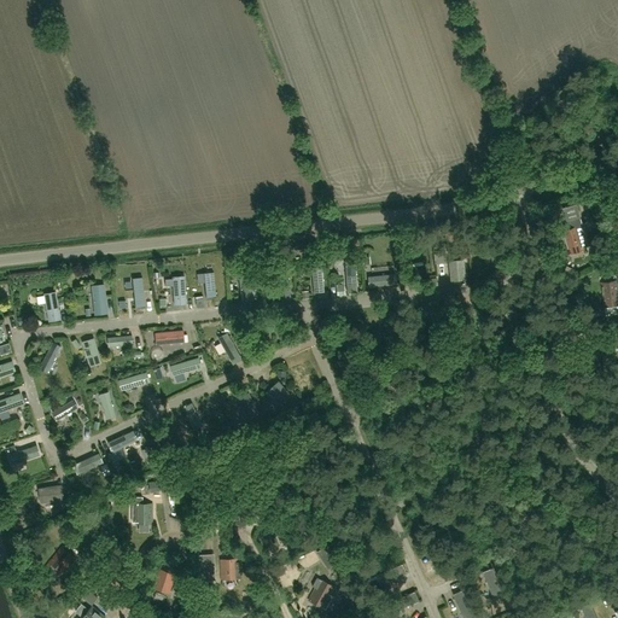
[(563,231),(569,254),(583,249),(583,246),(588,245),(579,220),(570,222),(571,228),(563,231)]
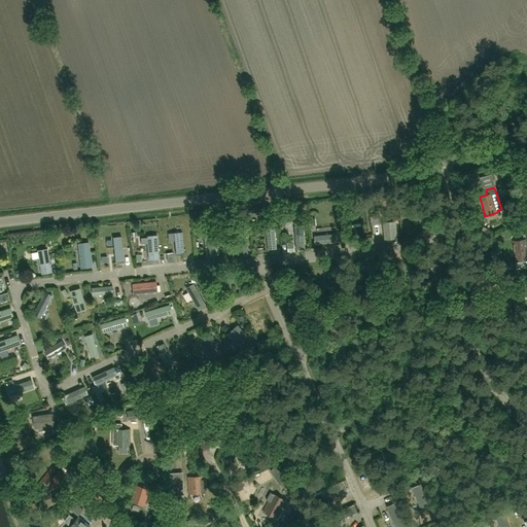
[(384,240),(398,239),(396,219),(382,221),(384,240)]
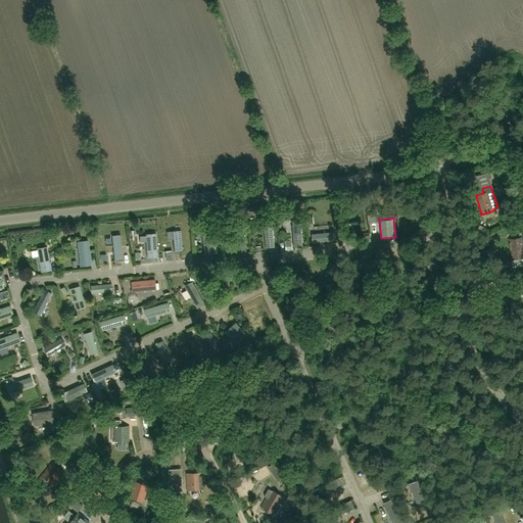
[(293,248),(302,248),(300,225),(292,225),(293,248)]
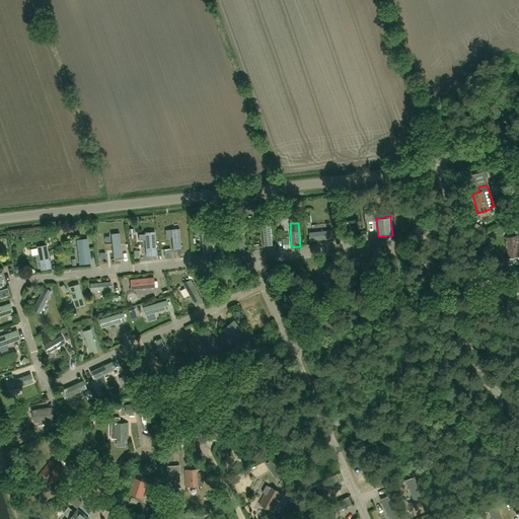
[(263,248),(272,247),(270,224),(262,224),(263,248)]
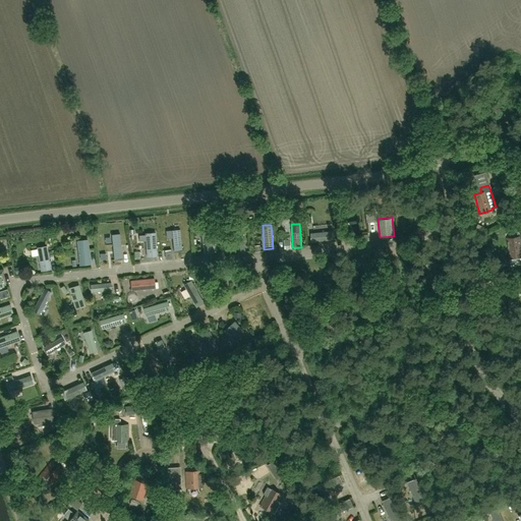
[(157,256),(155,233),(146,234),(147,256),(157,256)]
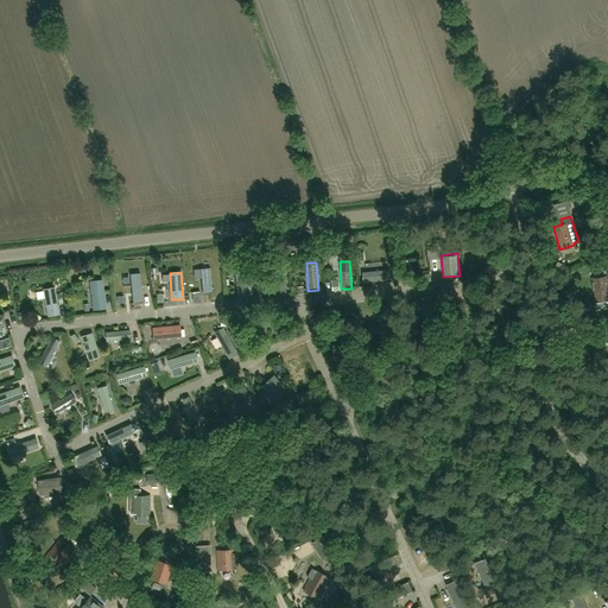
[(238,296),(254,293),(252,272),(235,273),(238,296)]
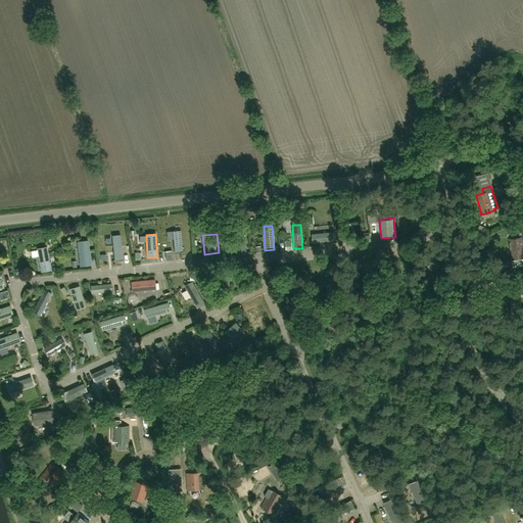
[(335,242),(335,234),(311,236),(312,244),(335,242)]
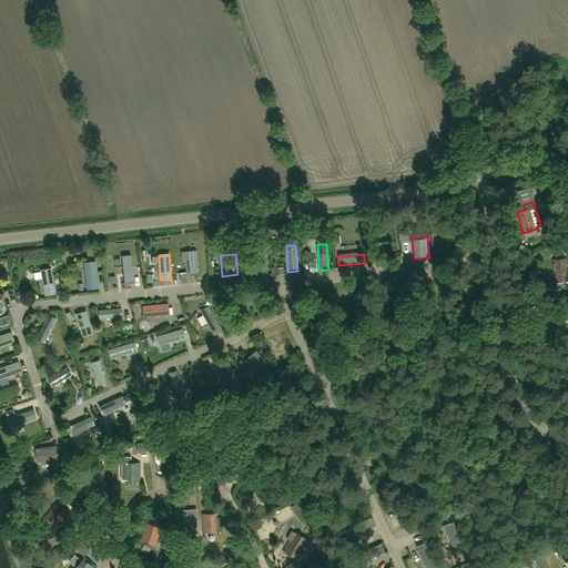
[(567,275),(566,259),(553,260),(555,281),(555,279),(567,277),(567,279),(567,275)]
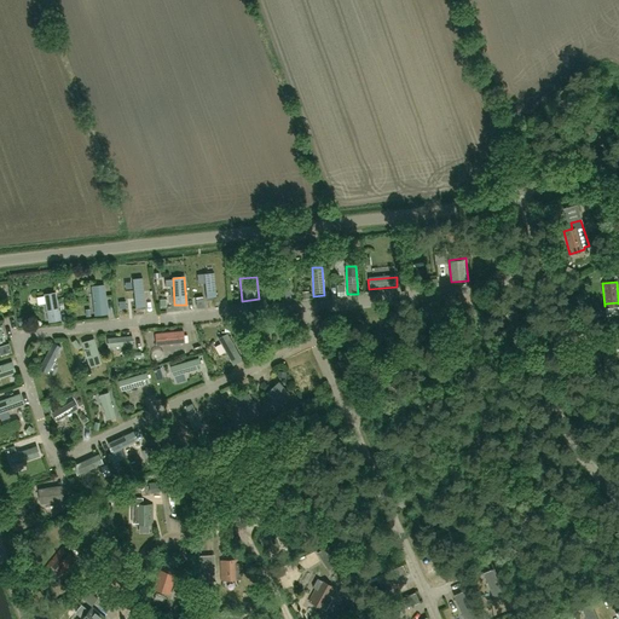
[(93,287),(94,314),(106,313),(104,285),(93,287)]
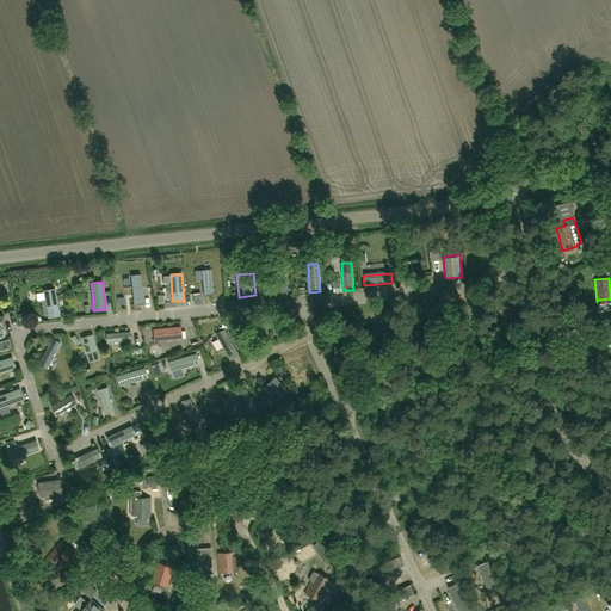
[(60,315),(55,289),(43,291),(48,318),(60,315)]
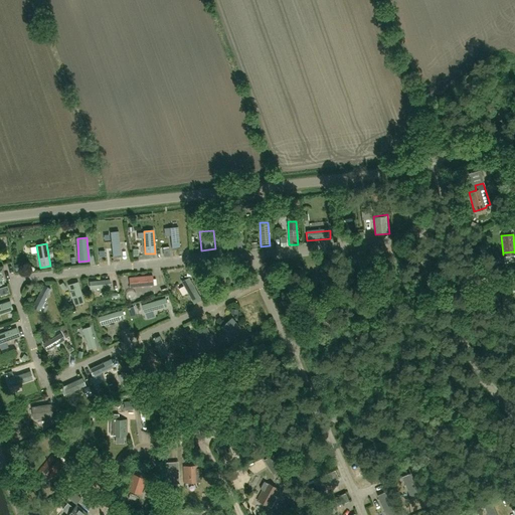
[(153,285),(152,275),(130,277),(131,287),(153,285)]
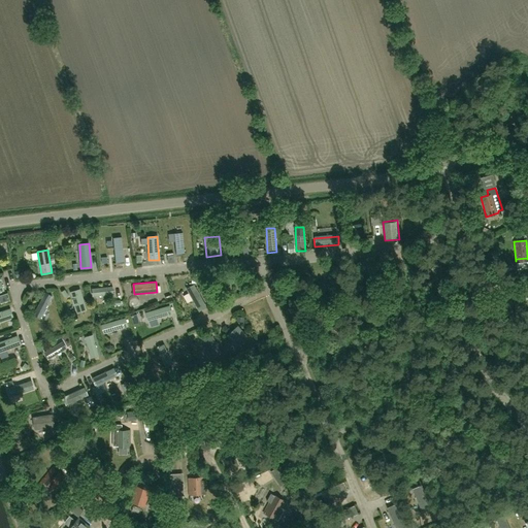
[(206,306),(194,286),(187,290),(199,310),(206,306)]
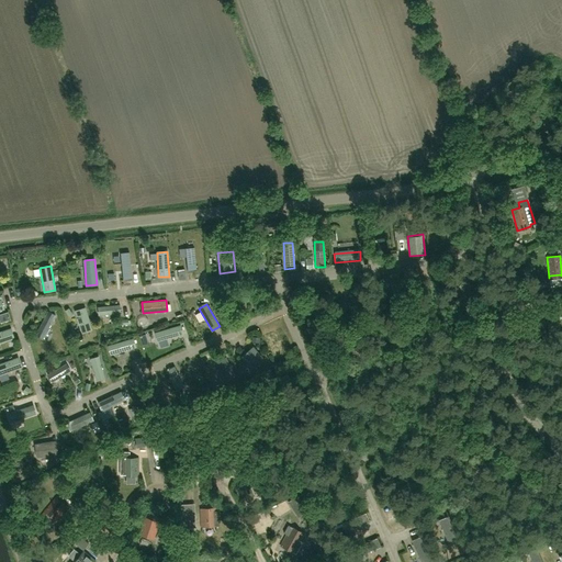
[(121,313),(120,305),(98,307),(99,315),(121,313)]
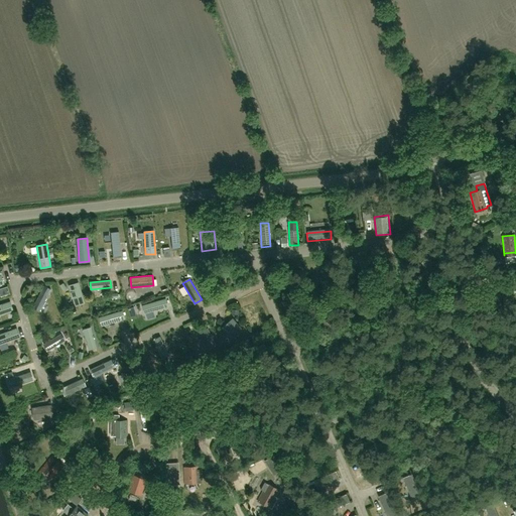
[(84,301),(78,282),(69,285),(74,304),(84,301)]
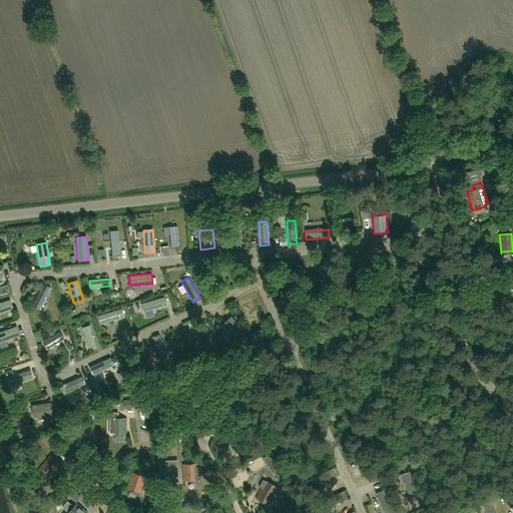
[(50,288),(43,284),(32,305),(39,309),(50,288)]
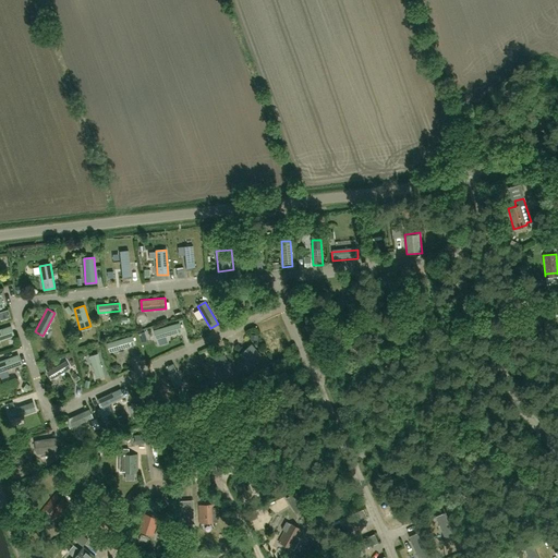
[(181,331),(179,323),(154,330),(157,339),(181,331)]
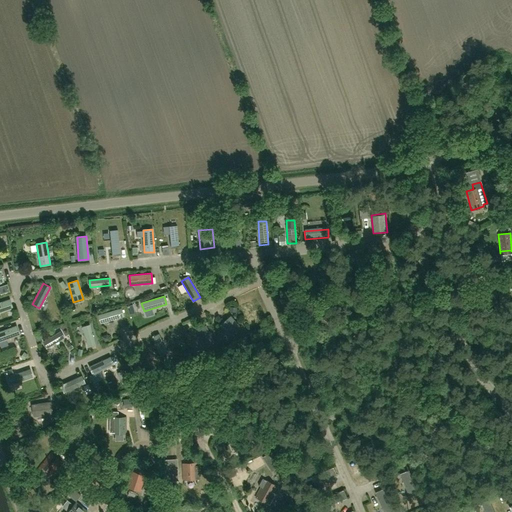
[(0,312),(13,308),(9,299),(0,302),(0,312)]
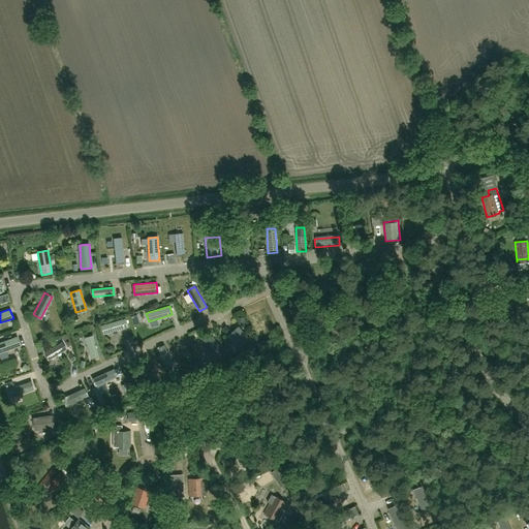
[(104,334),(128,327),(125,318),(101,325),(104,334)]
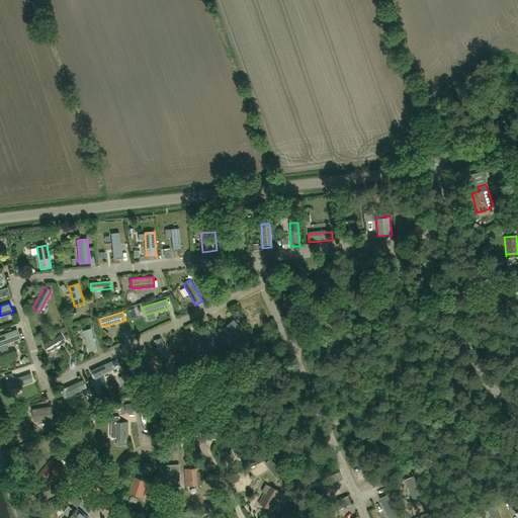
[(243,331),(233,320),(223,329),(232,340),(243,331)]
